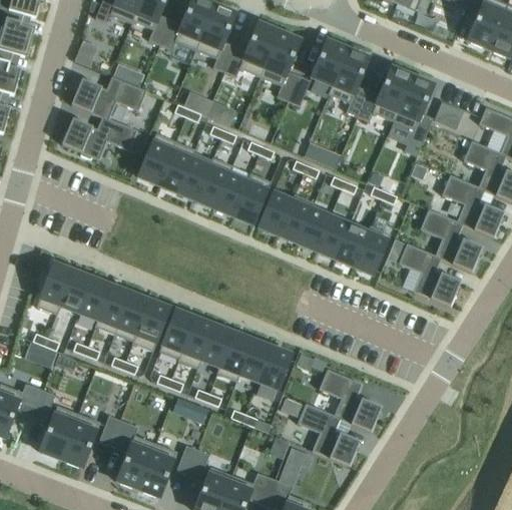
[(0,0),(0,5),(23,12),(23,13),(35,17),(39,0),(0,0)]
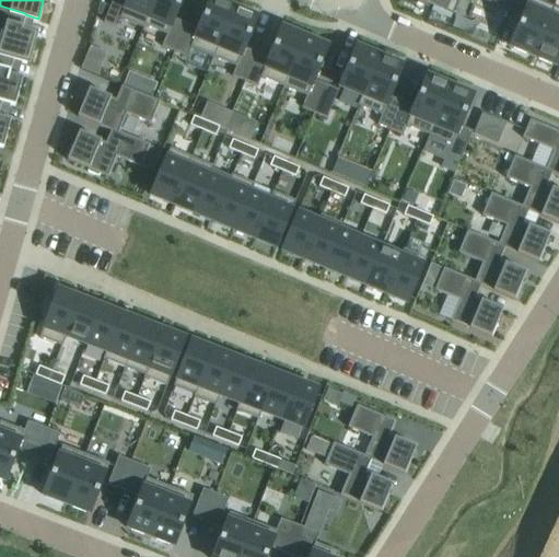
[(112,0),(104,19),(117,24),(120,14),(143,24),(153,0),(112,0)]
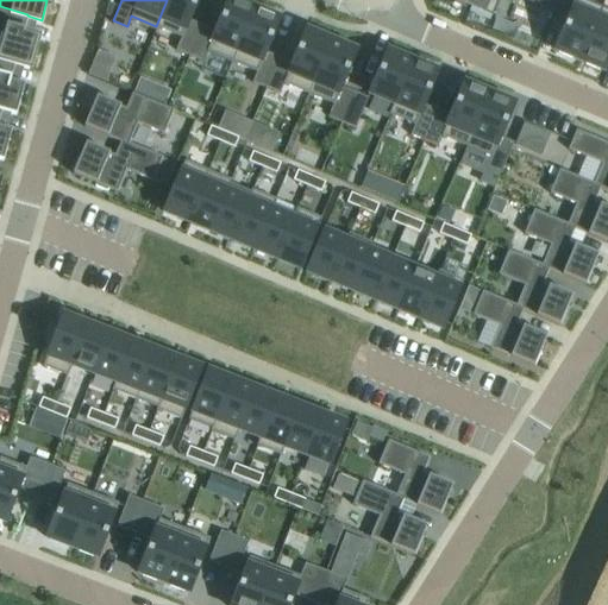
[(167,0),(156,26),(157,27),(158,24),(182,35),(176,46),(190,52),(204,23),(189,17),(196,0),(167,0)]
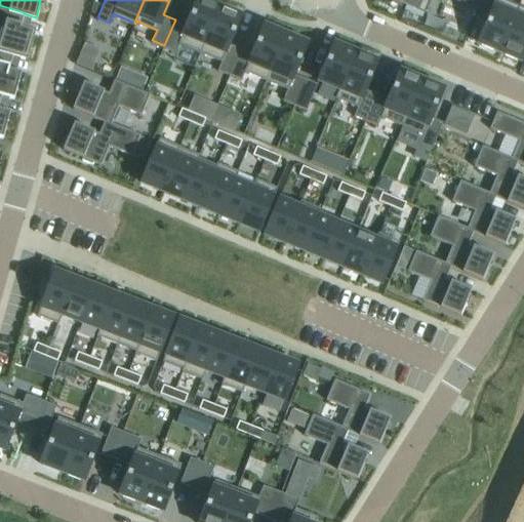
[(175,19),(164,45),(175,50),(179,41),(200,50),(219,4),(209,0),(196,0),(187,24),(175,19)]
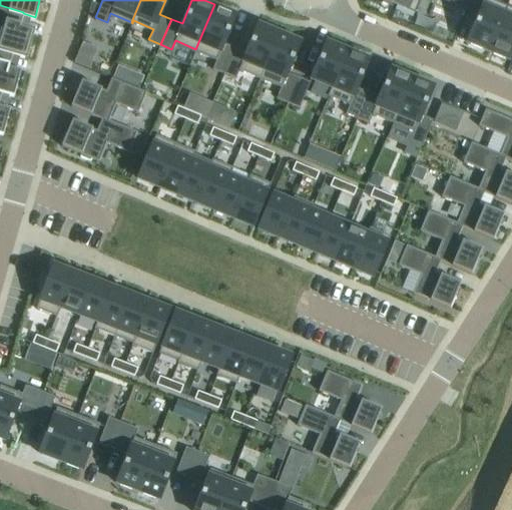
[(385,0),(392,3),(393,1),(415,11),(420,0),(450,0),(460,4),(462,0),(385,0)]
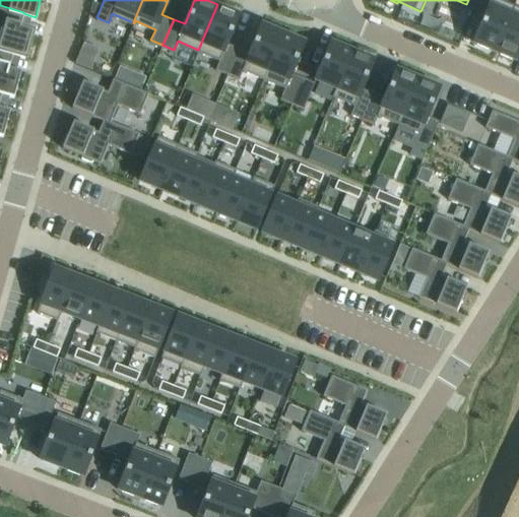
[(485,11),(474,40),(496,49),(514,3),(507,0),(476,0),(474,7),(485,11)]
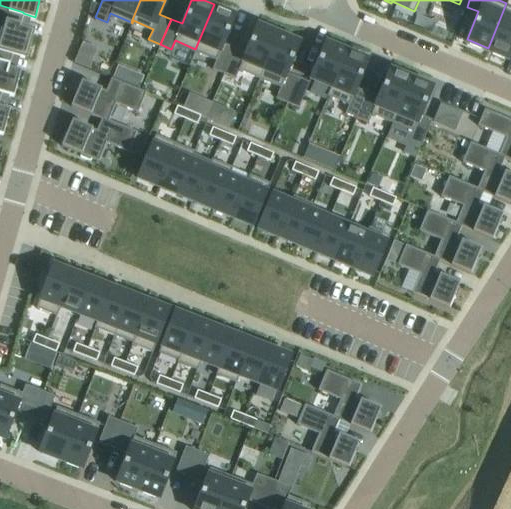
[(510,5),(506,3),(488,48),(509,57),(510,52),(510,5)]
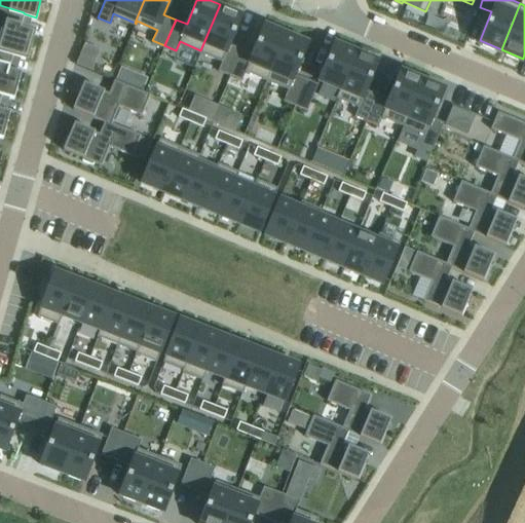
[(220,4),(200,50),(222,60),(219,68),(230,73),(241,47),(230,42),(242,13),(220,4)]
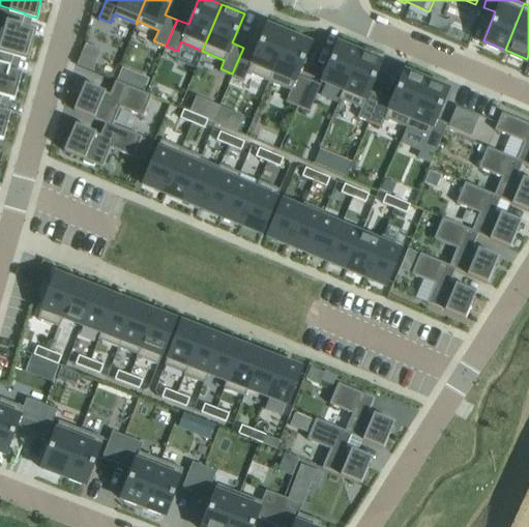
[(0,48),(13,52),(12,54),(25,57),(33,31),(28,30),(21,28),(24,13),(24,12),(0,5),(0,48)]
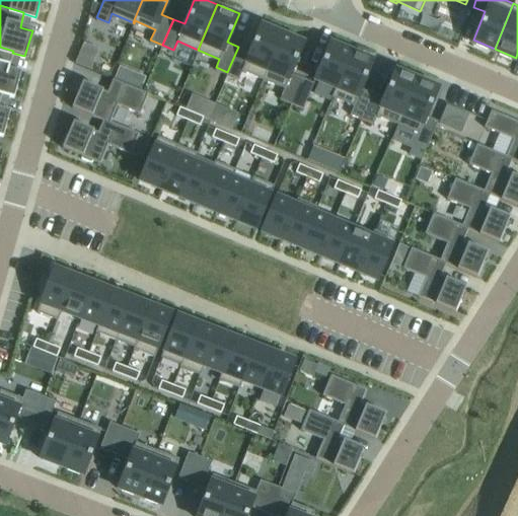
[(238,47),(227,72),(238,77),(242,68),(264,77),(283,31),(262,22),(249,51),(238,47)]
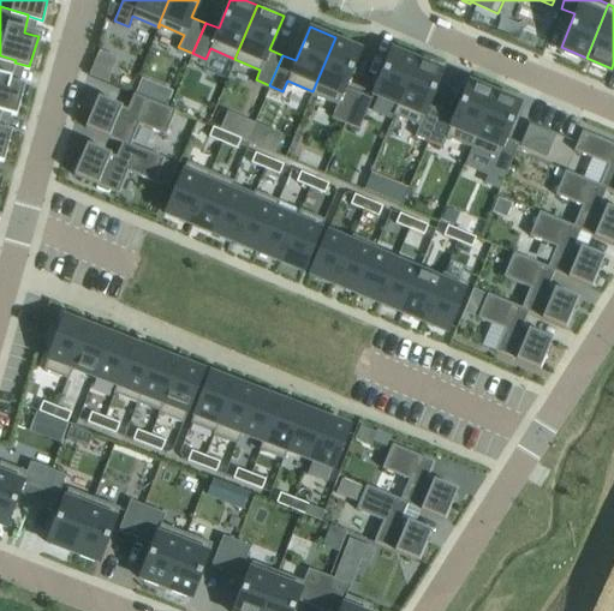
[(335,37),(313,91),(338,102),(332,115),(346,120),(359,90),(345,84),(361,48),(335,37)]
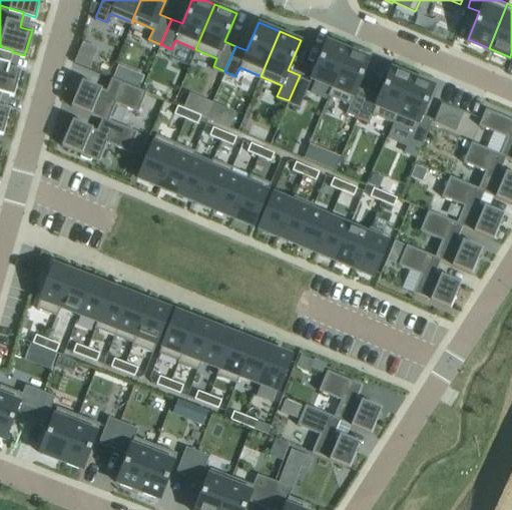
[(327,40),(312,76),(332,84),(328,93),(329,93),(348,49),(327,40)]
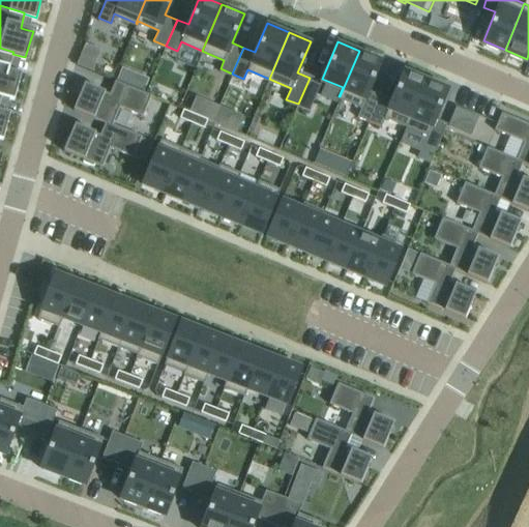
[(0,91),(2,92),(2,93),(15,97),(22,70),(9,67),(12,54),(13,52),(0,48),(0,91)]
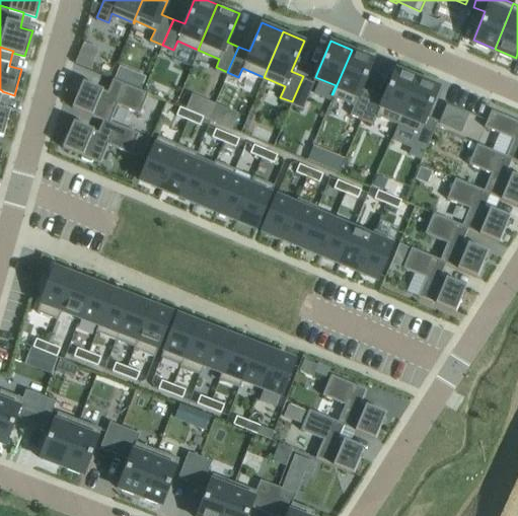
[(352,50),(333,94),(354,103),(350,113),(362,117),(373,91),(362,86),(373,58),(352,50)]
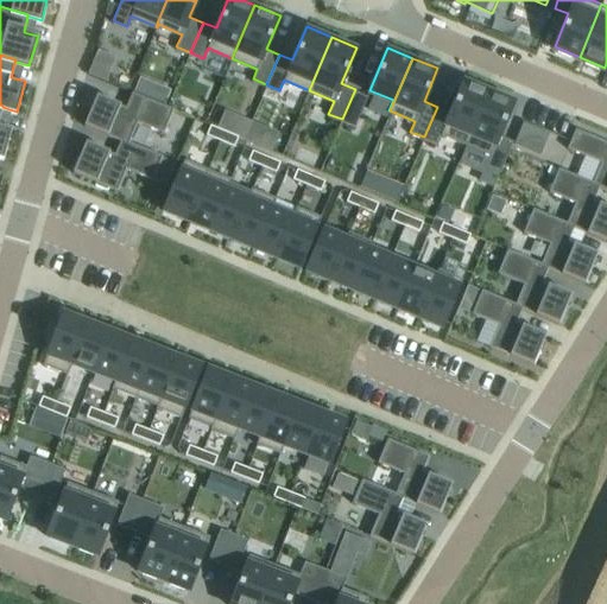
[(437,107),(424,137),(437,142),(442,133),(467,142),(488,90),(463,80),(450,112),(437,107)]
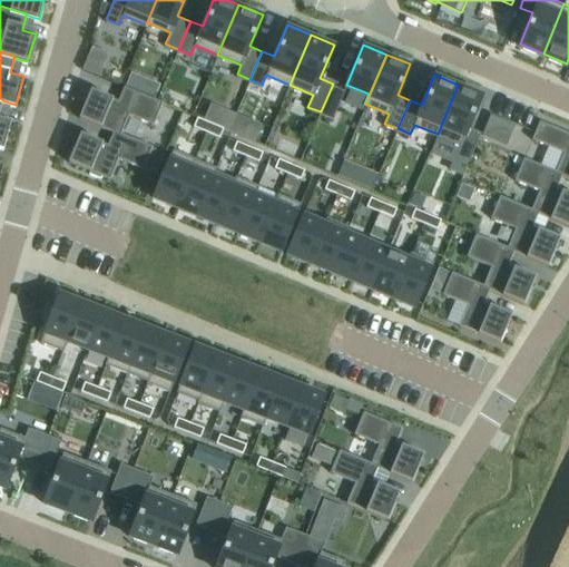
[(333,84),(321,111),(333,117),(345,88),(333,84)]
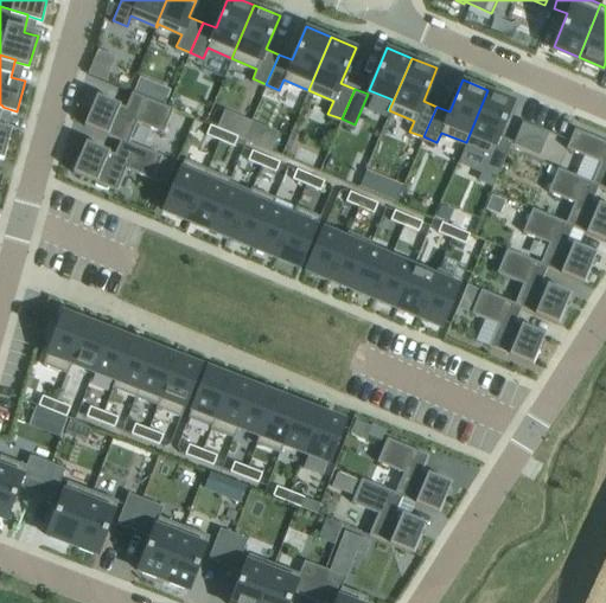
[(97,92),(84,123),(121,139),(121,136),(129,140),(138,120),(164,130),(173,107),(133,90),(126,106),(120,103),(112,100),(97,92)]
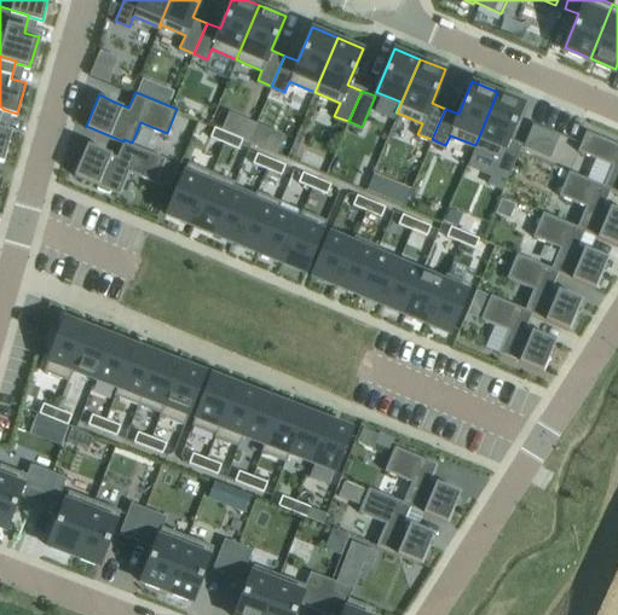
[(497,92),(475,145),(500,156),(496,167),(509,172),(523,141),(509,135),(524,102),(497,92)]
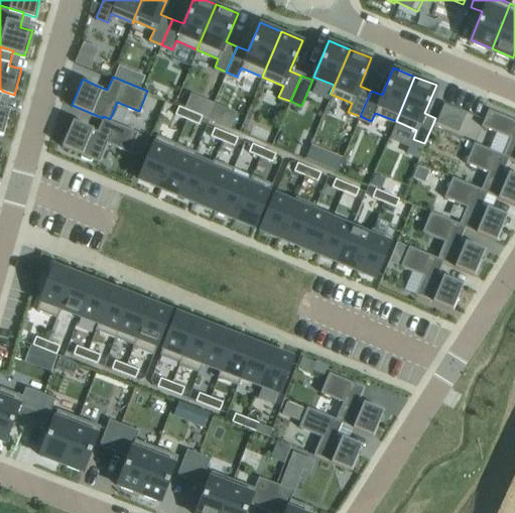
[(0,132),(3,133),(10,108),(0,105),(0,96),(2,91),(2,90),(0,89),(0,132)]
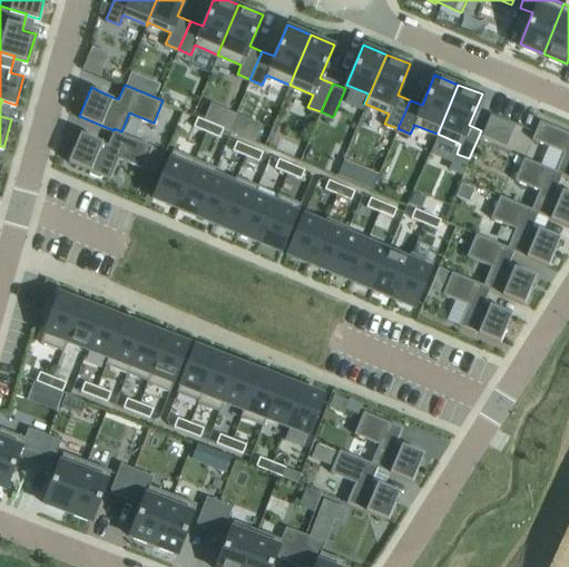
[(491,113),(483,132),(507,142),(514,123),(491,113)]
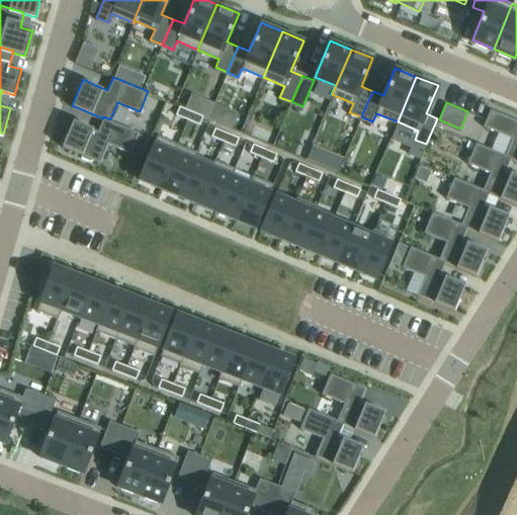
[(179,104),(176,112),(188,117),(191,109),(179,104)]
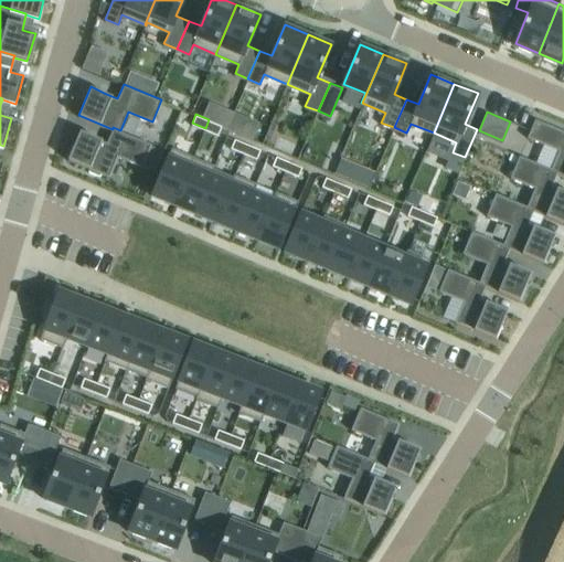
[(563,129),(535,118),(528,136),(559,149),(551,168),(550,169),(555,171),(563,175),(563,129)]
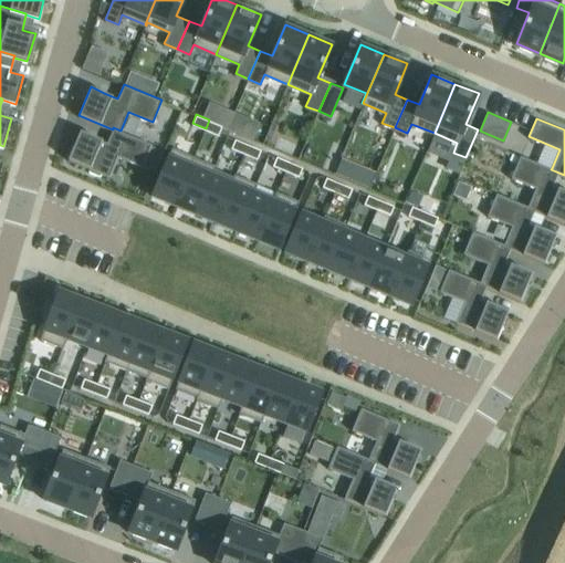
[(209,120),(206,128),(218,134),(222,125),(209,120)]
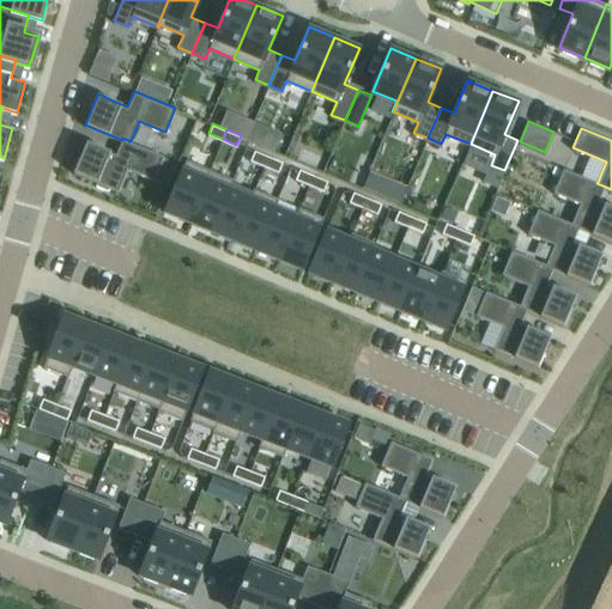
[(86,141),(74,171),(97,181),(96,184),(108,189),(109,187),(119,190),(128,168),(155,178),(164,156),(131,141),(122,138),(122,140),(116,153),(86,141)]
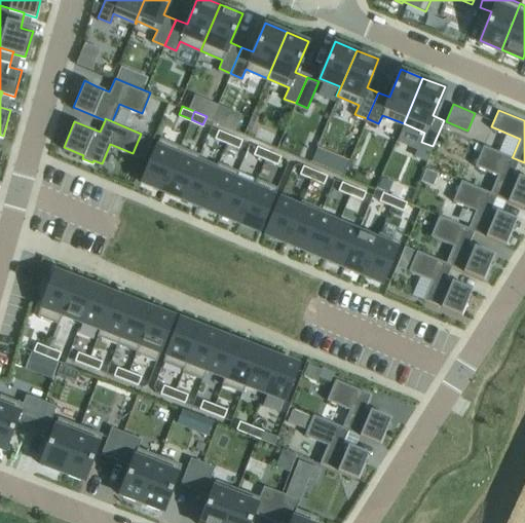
[(219,127),(215,137),(227,142),(230,133),(219,127)]
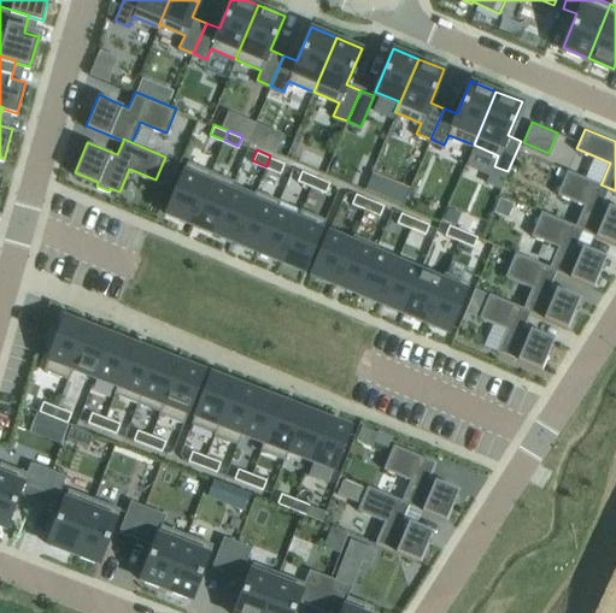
[(270,155),(267,166),(281,172),(285,161),(270,155)]
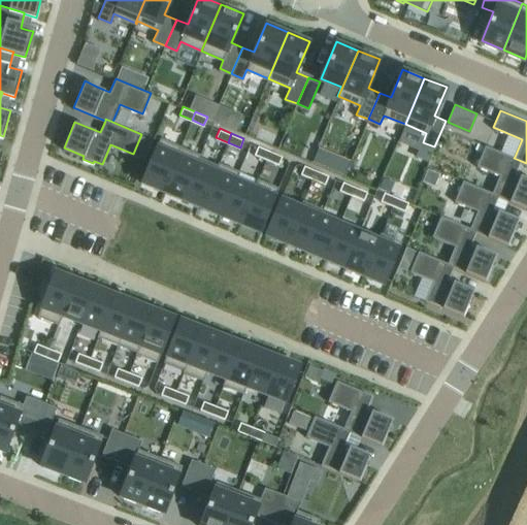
[(157,145),(142,181),(162,189),(180,145),(161,136),(157,145)]
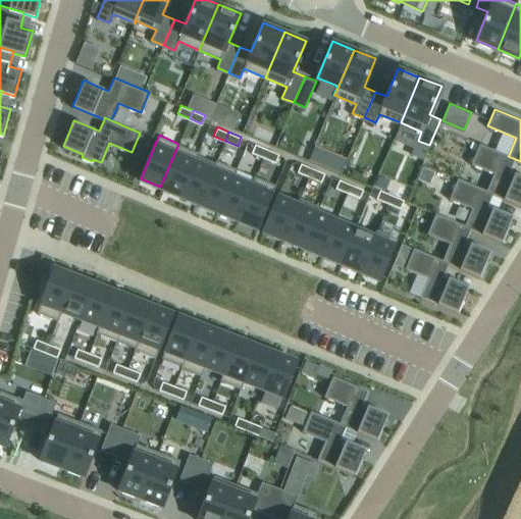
[(255,143),(252,151),(264,156),(267,148),(255,143)]
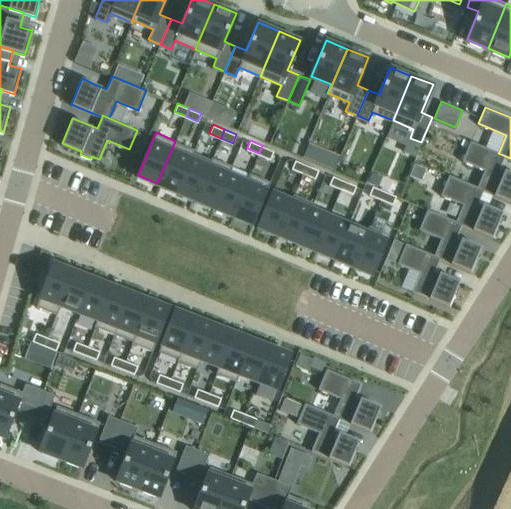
[(471,140),(463,160),(485,169),(478,186),(477,187),(483,190),(510,202),(510,169),(499,164),(503,155),(498,153),(499,152),(471,140)]
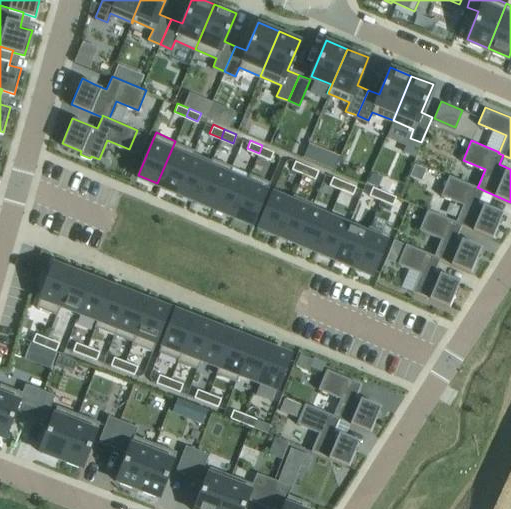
[(175,141),(157,183),(176,191),(194,149),(175,141)]
